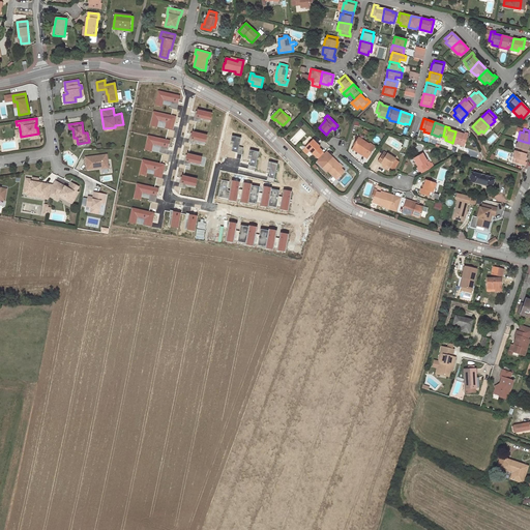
[(455,131),(452,143),(461,145),(462,142),(465,143),(468,134),(464,133),(464,134),(455,131)]
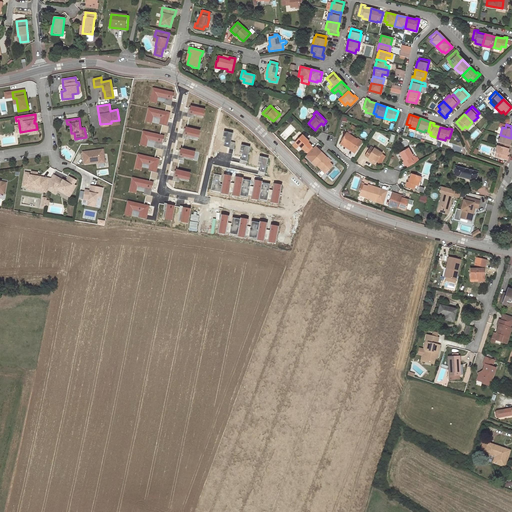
[(341,142),(344,144),(350,148),(349,149),(355,153),(362,141),(357,138),(357,139),(346,132),(343,137),(343,138),(341,142)]
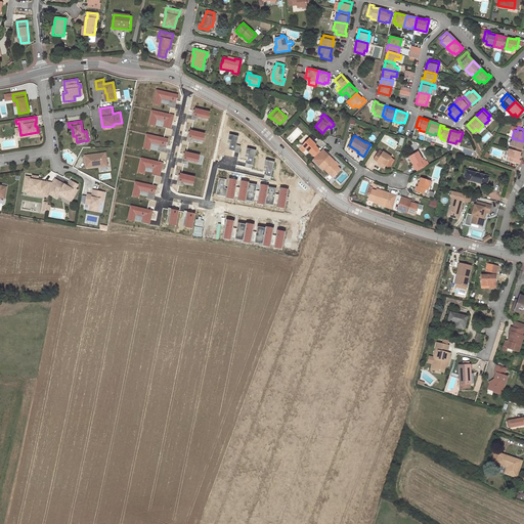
[(313,141),(309,138),(308,139),(305,142),(302,145),(303,145),(300,148),(303,151),(306,148),(309,153),(310,151),(312,155),(318,148),(315,145),(316,144),(313,141)]
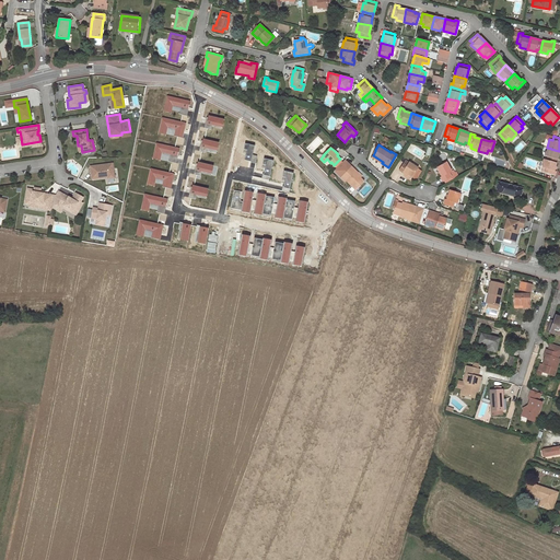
[(548,148),(547,148),(545,155),(548,156),(547,160),(549,161),(556,163),(559,151),(555,150),(548,148)]
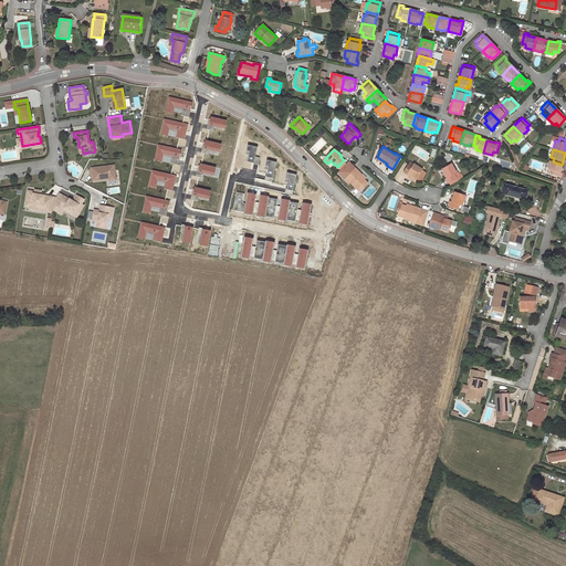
[(559,173),(562,165),(555,163),(553,161),(549,160),(547,169),(552,170),(549,174),(561,177),(562,173),(559,173)]
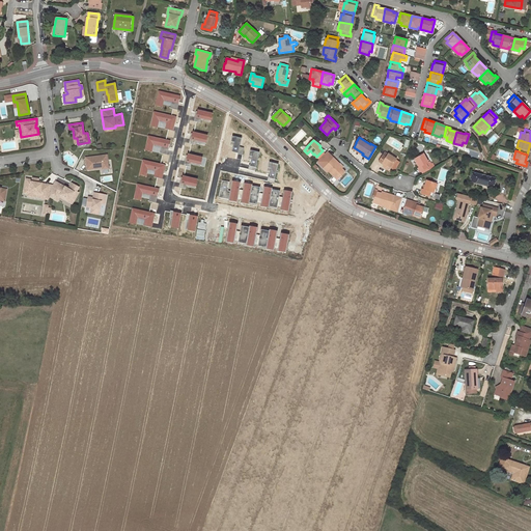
[(396,159),(385,151),(379,162),(382,164),(383,163),(387,165),(394,170),(398,161),(395,160),(396,159)]
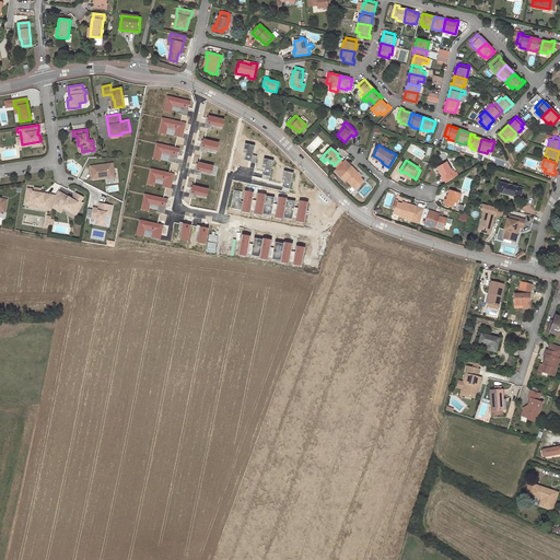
[(444,181),(446,184),(457,177),(455,172),(453,170),(451,171),(446,162),(436,167),(439,172),(442,176),(440,177),(442,182),(444,181)]
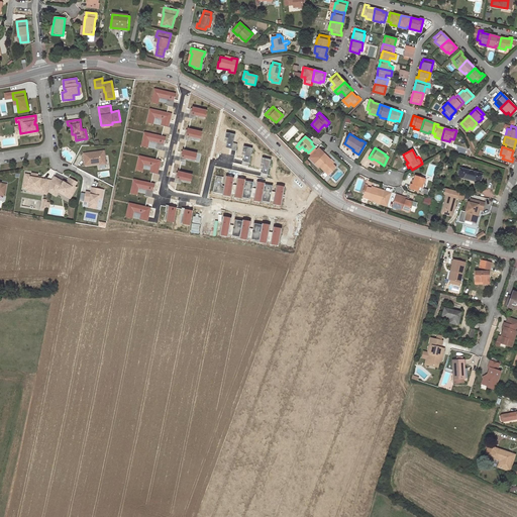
[(105,164),(104,150),(83,153),(85,166),(90,165),(90,163),(99,162),(99,164),(99,165),(105,164)]
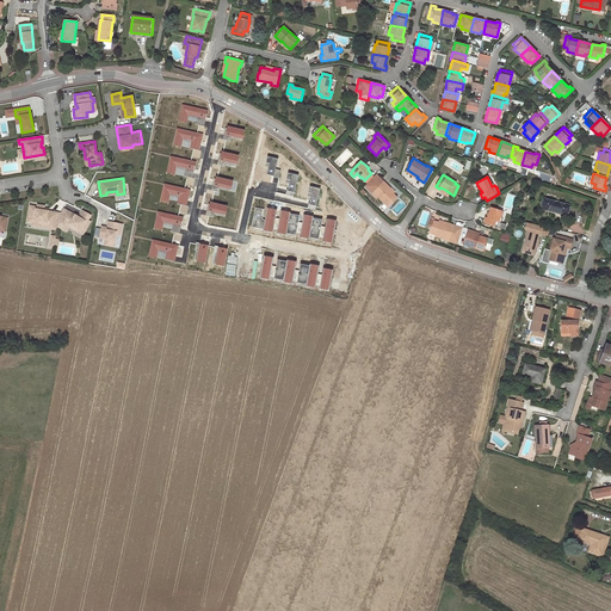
[(389,186),(383,181),(372,193),(377,198),(378,197),(389,208),(394,203),(393,202),(397,197),(394,193),(388,187),(389,186)]
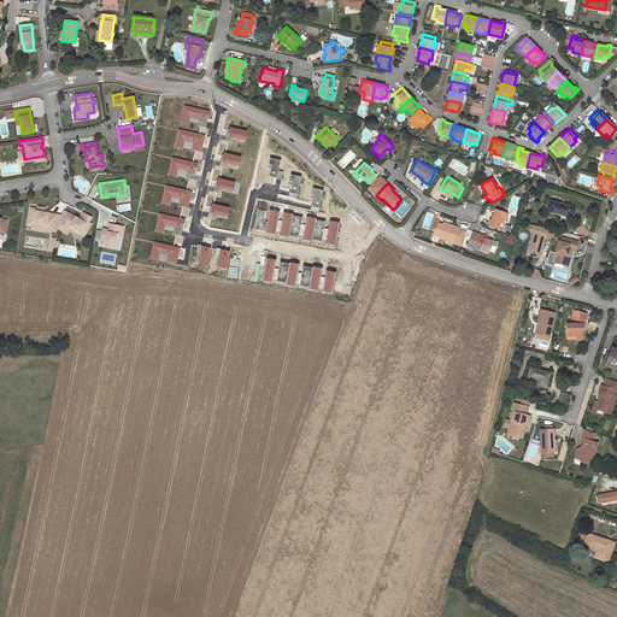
[(573,217),(575,209),(550,201),(547,210),(573,217)]
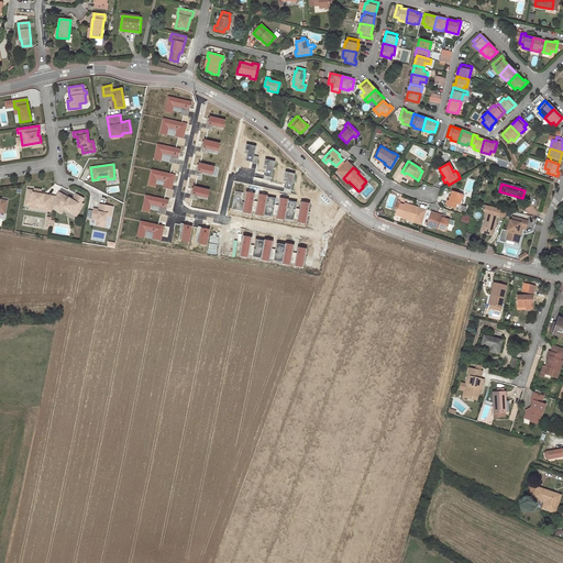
[(42,210),(51,211),(53,196),(44,195),(42,194),(39,191),(35,190),(35,192),(28,191),(25,202),(42,205),(42,208),(42,210)]
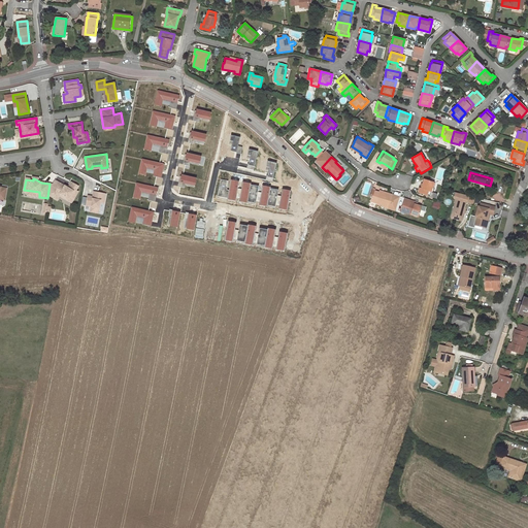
[(424,178),(422,184),(421,189),(420,188),(418,192),(427,195),(428,191),(431,192),(434,183),(424,178)]
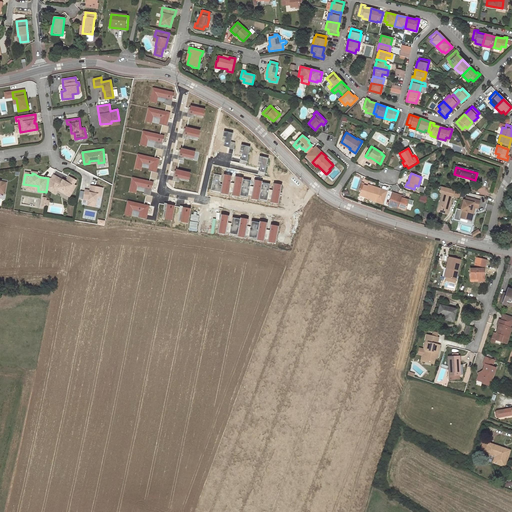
[(50,178),(49,180),(48,189),(50,190),(52,186),(57,189),(58,188),(67,192),(68,191),(71,193),(75,185),(73,184),(76,180),(69,176),(66,182),(62,180),(62,181),(59,179),(60,178),(53,174),(50,178)]
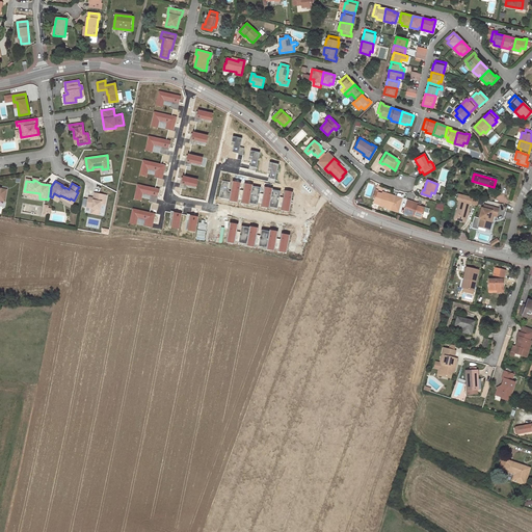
[(382,193),(377,192),(376,197),(375,196),(373,203),(386,206),(386,208),(399,212),(403,198),(390,194),(390,195),(382,193)]
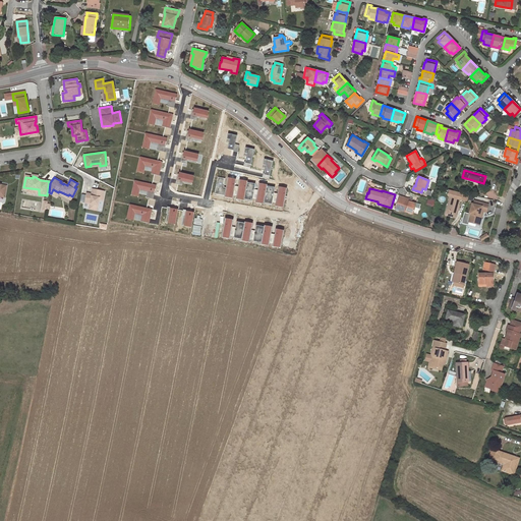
[(104,191),(94,189),(93,196),(87,194),(84,203),(90,204),(98,205),(99,199),(103,200),(104,191)]
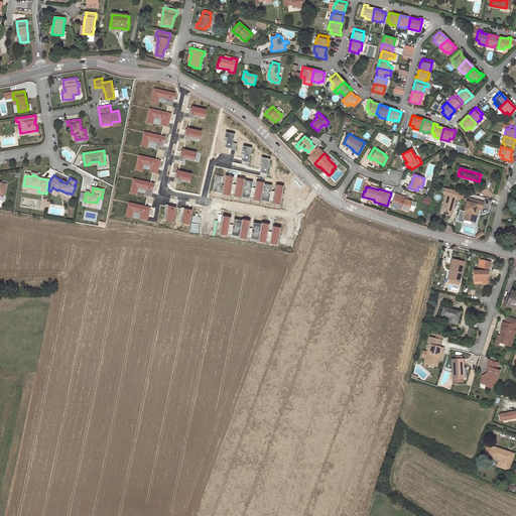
[(445,194),(456,196),(463,198),(464,192),(444,187),(443,192),(445,194)]
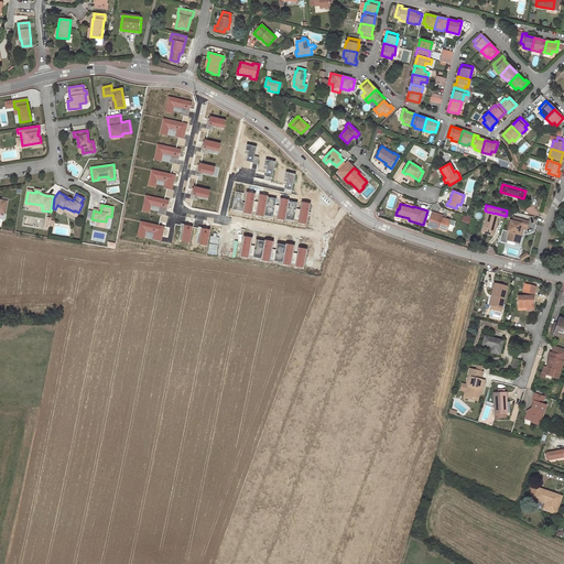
[(64,207),(63,208),(76,216),(78,213),(75,210),(74,212),(64,207)]
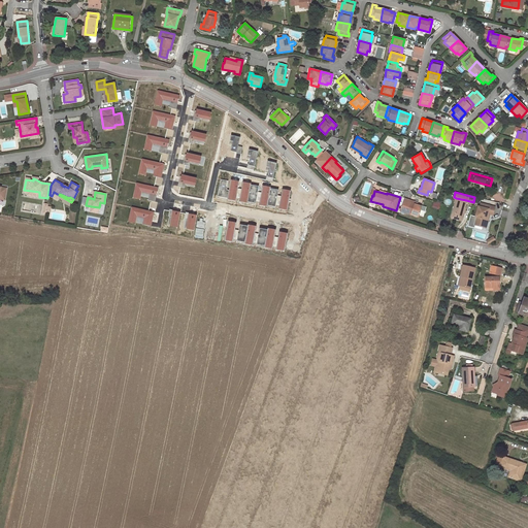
[(405,198),(404,199),(402,205),(402,206),(400,211),(400,212),(406,215),(406,212),(419,217),(420,215),(423,216),(425,207),(417,204),(409,202),(410,200),(405,198)]
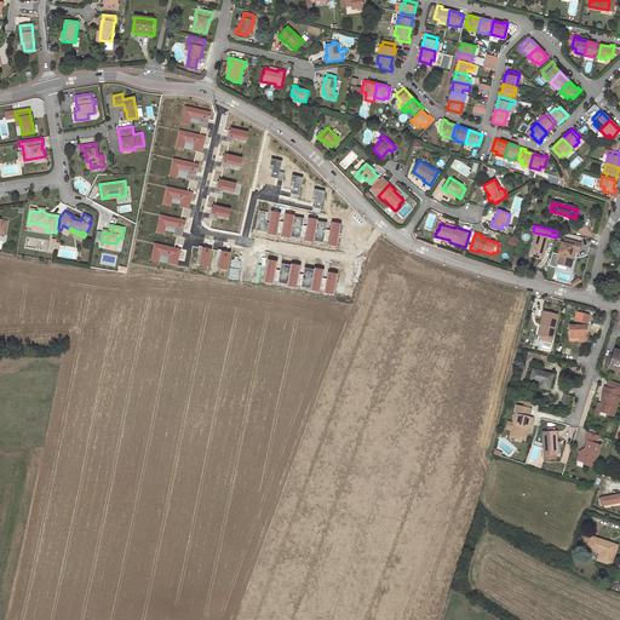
[(534,237),(533,244),(537,245),(533,256),(541,258),(543,253),(544,248),(545,250),(546,244),(545,244),(547,235),(535,233),(534,237)]
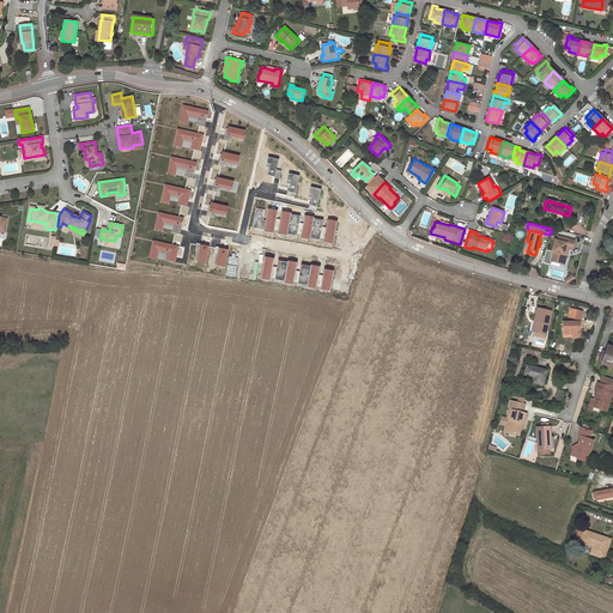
[(575,240),(559,236),(558,240),(556,240),(553,252),(554,252),(552,260),(563,263),(565,252),(568,253),(569,248),(572,248),(575,240)]
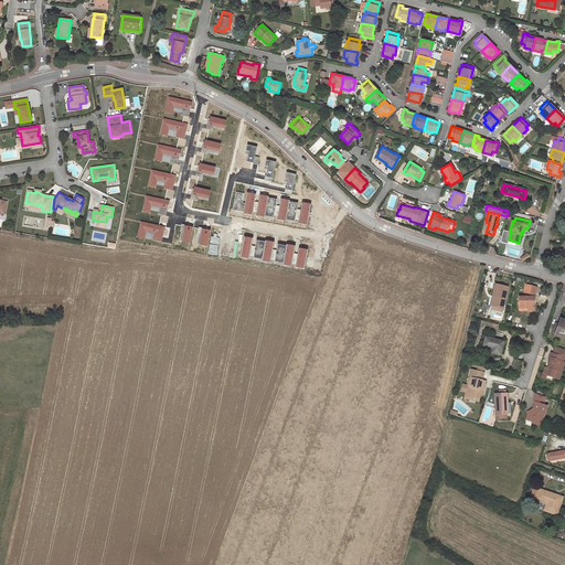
[(493,306),(503,308),(509,287),(496,284),(492,296),(496,297),(493,306)]
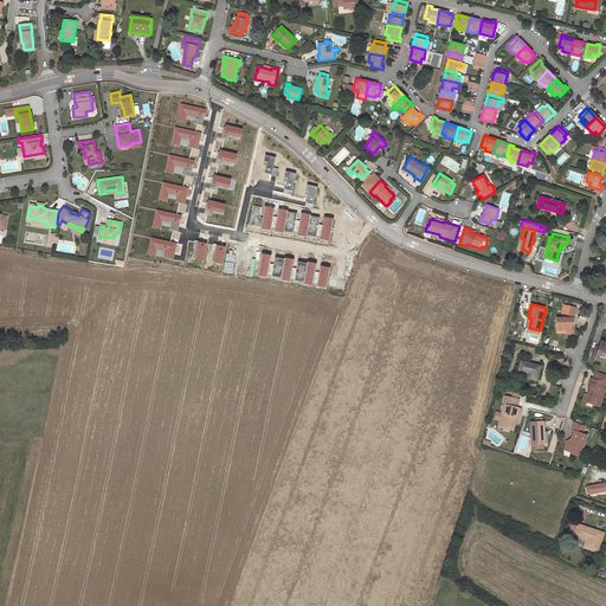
[(563,314),(574,316),(575,308),(565,305),(563,314)]
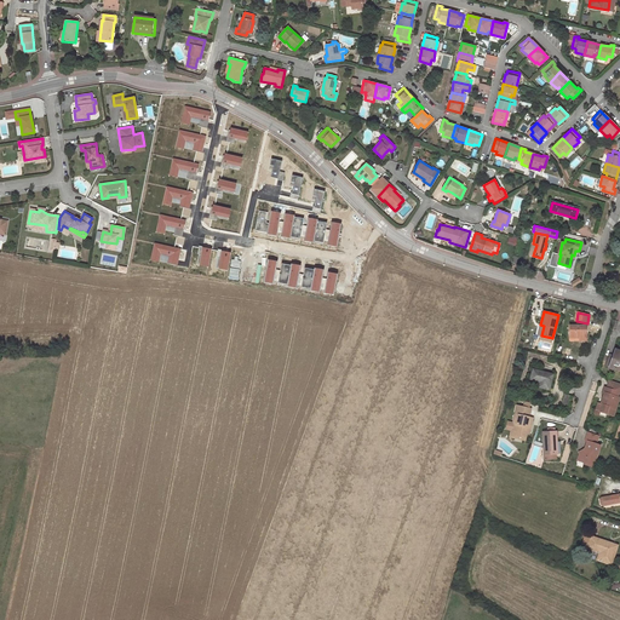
[(580,339),(586,339),(586,326),(570,326),(570,338),(580,338),(580,339)]
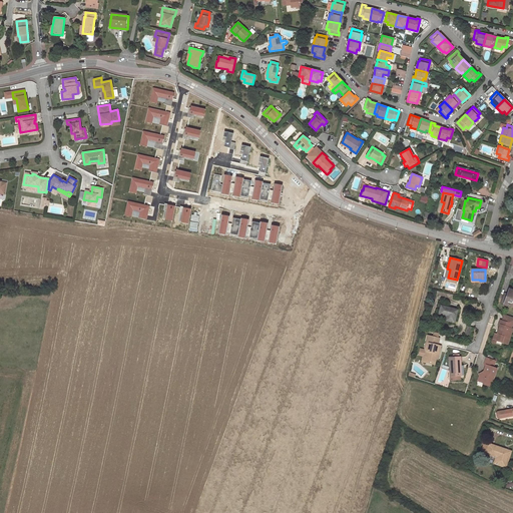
[(455,322),(458,310),(441,306),(439,314),(447,316),(446,320),(455,322)]
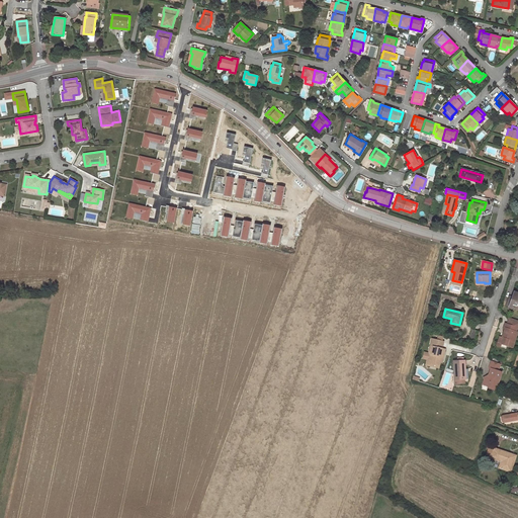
[(517,328),(517,322),(509,319),(507,324),(506,323),(504,328),(505,328),(502,337),(500,336),(497,345),(501,347),(502,344),(507,345),(513,347),(517,332),(517,331),(517,328)]
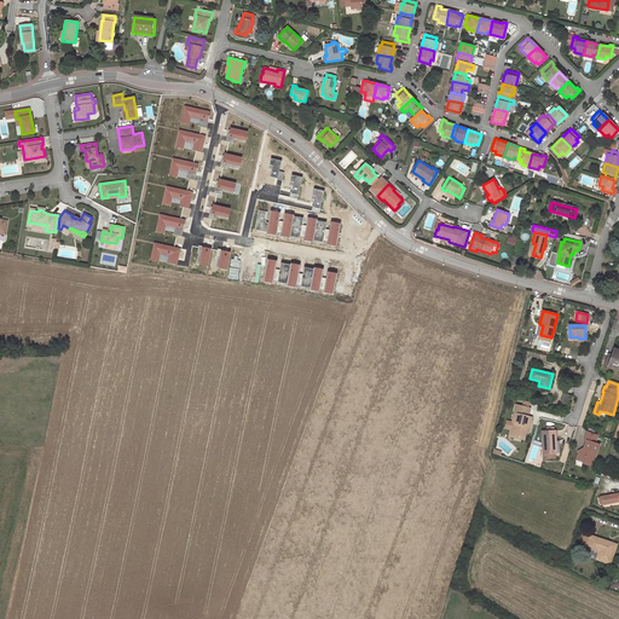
[(528,416),(530,409),(528,408),(530,404),(524,403),(524,406),(516,405),(514,414),(518,414),(515,423),(513,422),(507,421),(505,428),(510,429),(513,429),(510,437),(525,439),(526,433),(527,429),(530,429),(532,417),(528,416)]
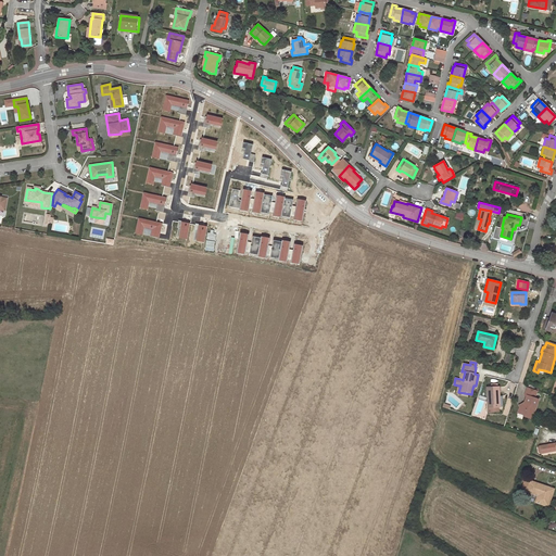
[(503,406),(503,396),(500,396),(500,387),(496,387),(492,387),(487,388),(488,407),(503,406)]
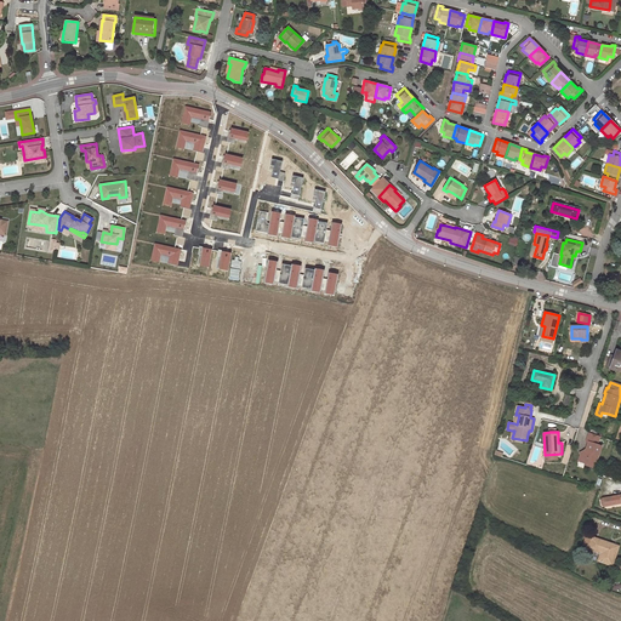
[(600,437),(591,433),(588,432),(586,442),(588,442),(586,449),(585,453),(581,454),(579,461),(585,462),(585,465),(592,467),(594,459),(597,460),(602,446),(598,445),(600,437)]
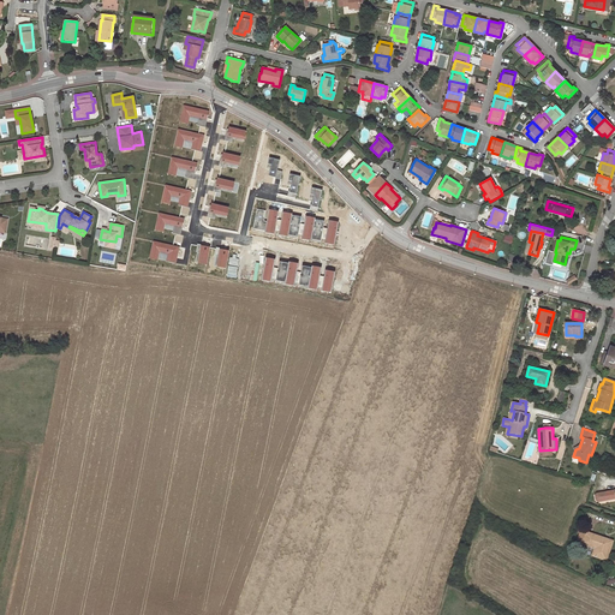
[(614,490),(598,494),(596,496),(596,500),(598,501),(614,497),(614,490)]
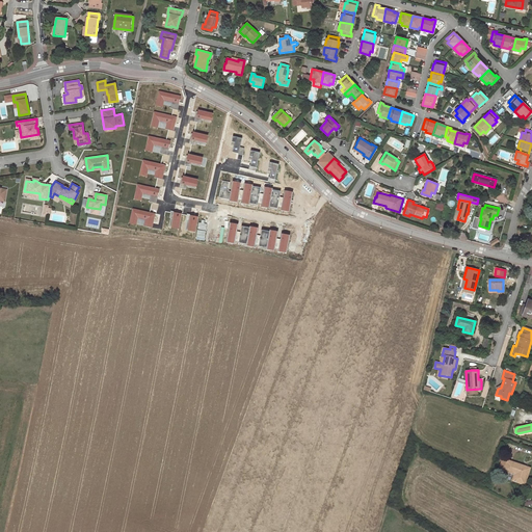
[(530,468),(521,464),(507,460),(504,470),(513,473),(514,475),(512,480),(525,484),(530,468)]
